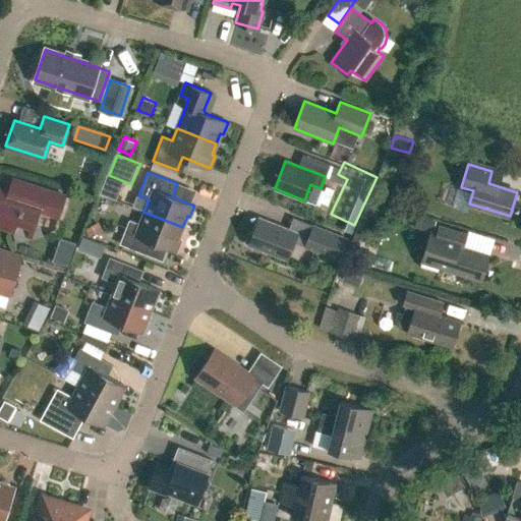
[(39,232),(36,218),(39,210),(58,216),(64,195),(22,182),(18,195),(0,189),(0,225),(14,231),(16,237),(27,234),(30,235),(31,234),(39,232)]
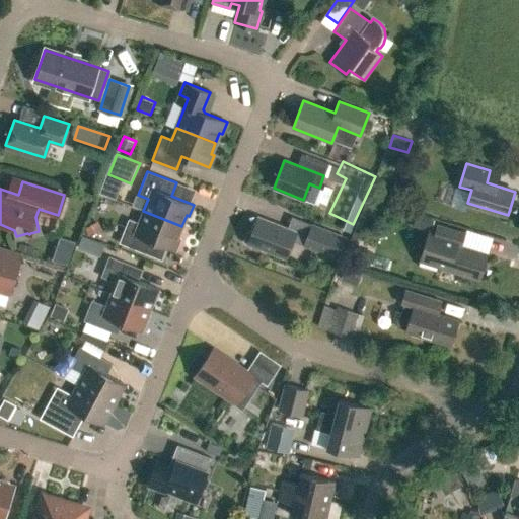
[(119,242),(148,254),(153,241),(175,250),(180,238),(177,237),(181,226),(143,211),(139,223),(128,219),(119,242)]
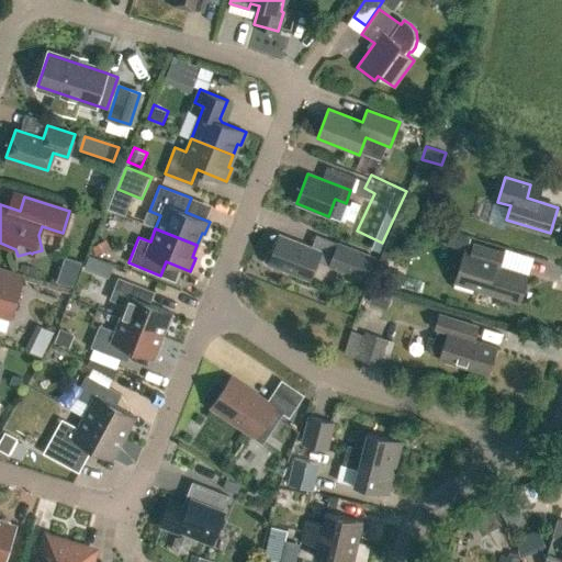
[(449,245),(469,251),(473,238),(453,232),(449,245)]
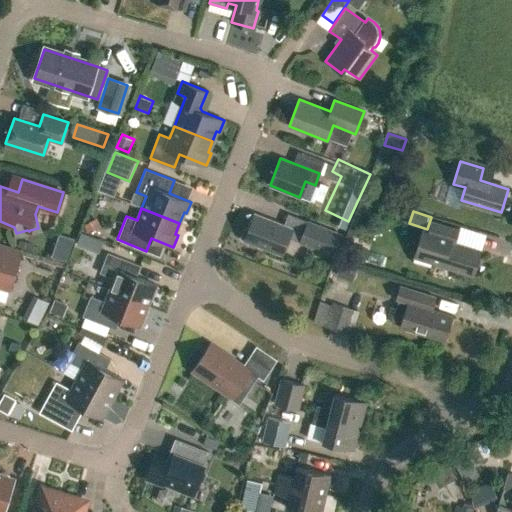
[(254,213),(244,240),(281,255),(292,228),(254,213)]
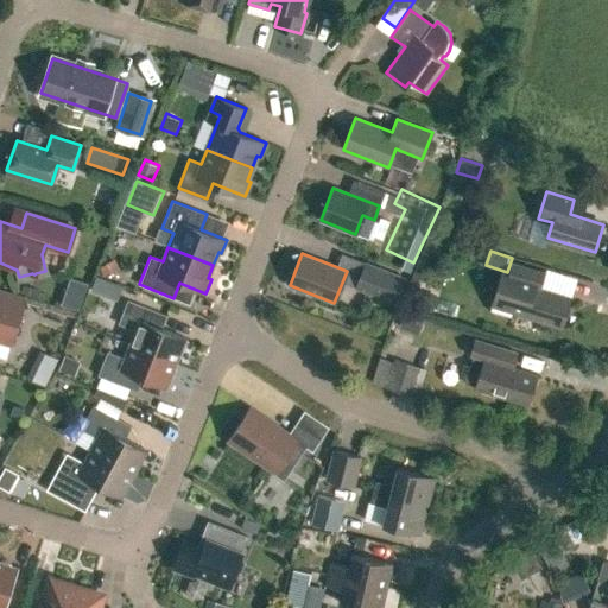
[(121,267),(116,259),(101,267),(106,276),(121,267)]
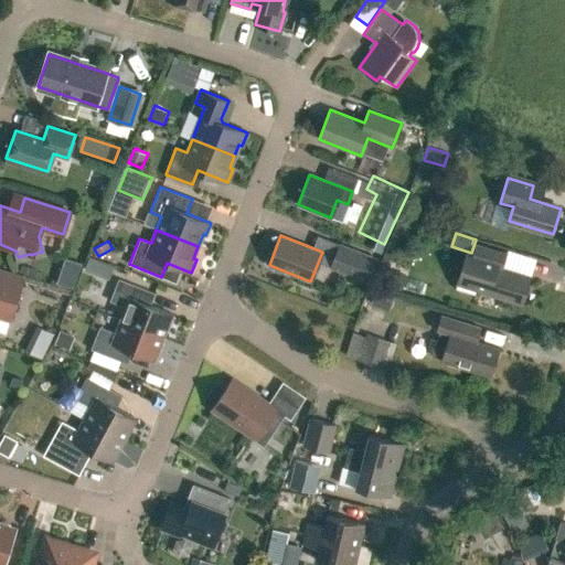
[(368,281),(376,259),(339,244),(330,267),(368,281)]
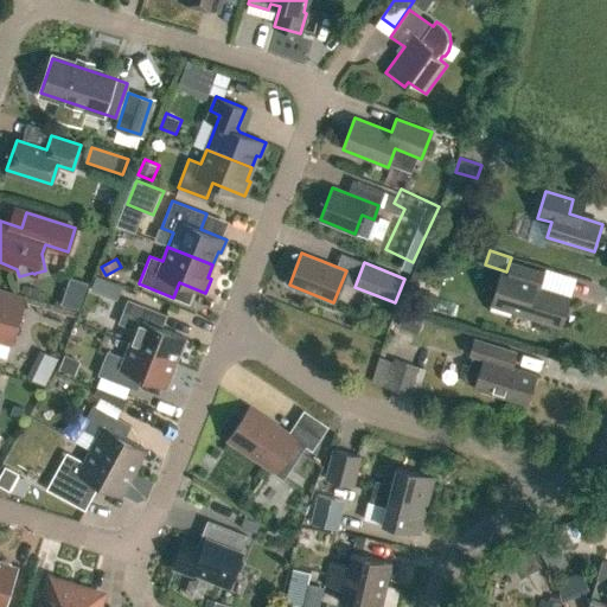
[(510,311),(561,327),(570,296),(540,287),(544,273),(511,262),(506,279),(499,276),(489,310),(509,315),(510,311)]
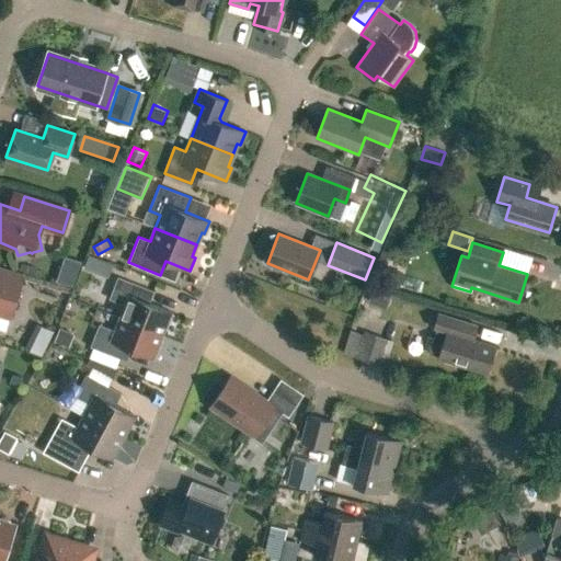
[(382,281),(402,287),(407,273),(388,266),(382,281)]
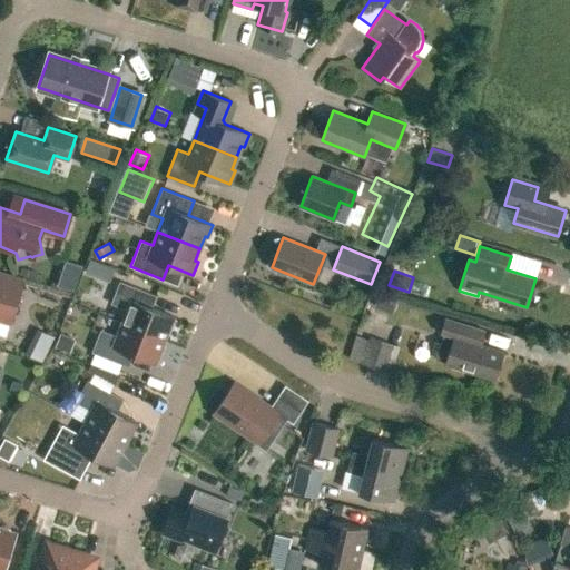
[(0,320),(11,324),(25,279),(0,272),(0,320)]
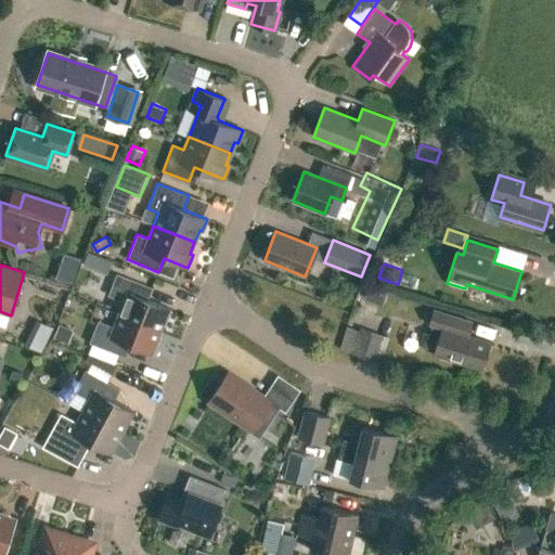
[(69,283),(74,270),(56,265),(52,276),(69,283)]
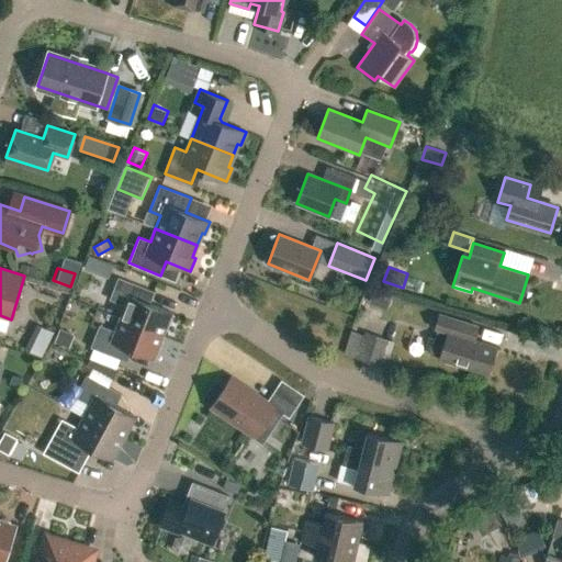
[(120,318),(161,335),(170,312),(149,304),(154,292),(117,278),(109,299),(125,305),(120,318)]
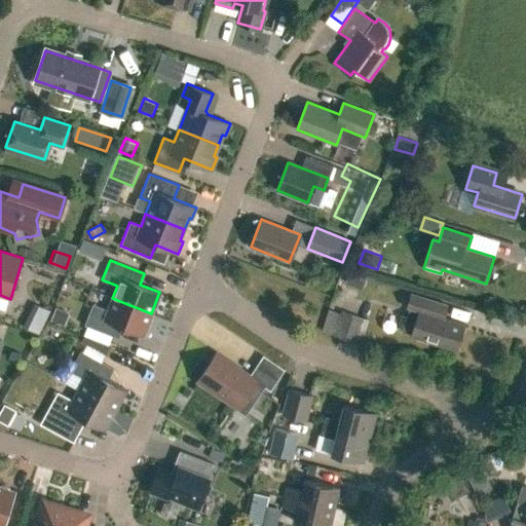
[(411,336),(457,350),(464,325),(439,316),(443,303),(410,294),(406,307),(409,307),(403,330),(412,332),(411,336)]
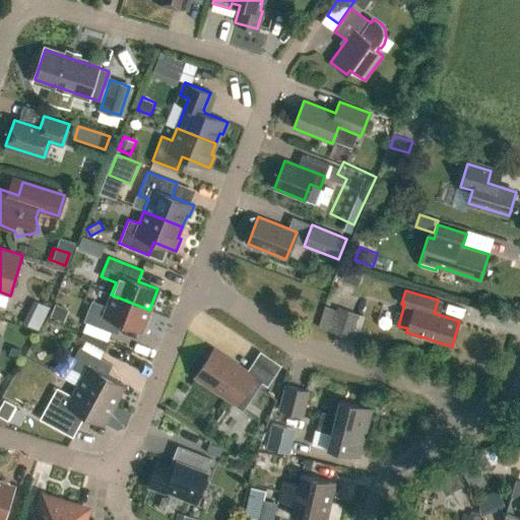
[(83,321),(117,334),(121,323),(141,331),(149,310),(111,295),(107,307),(91,301),(83,321)]
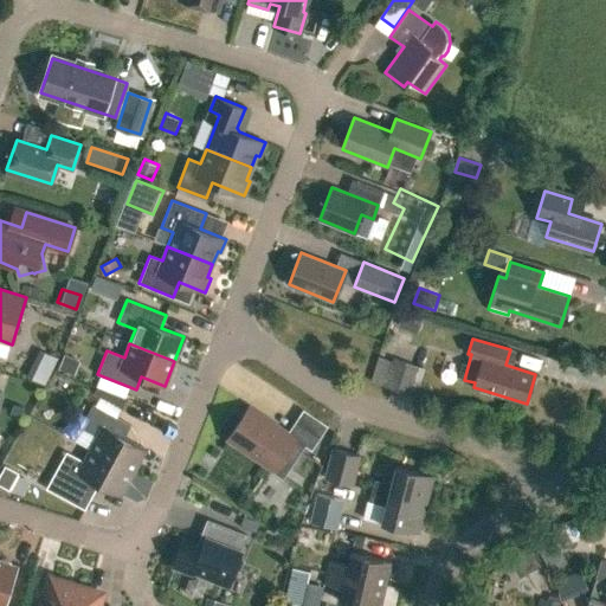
[(27,375),(45,385),(58,358),(40,349),(27,375)]
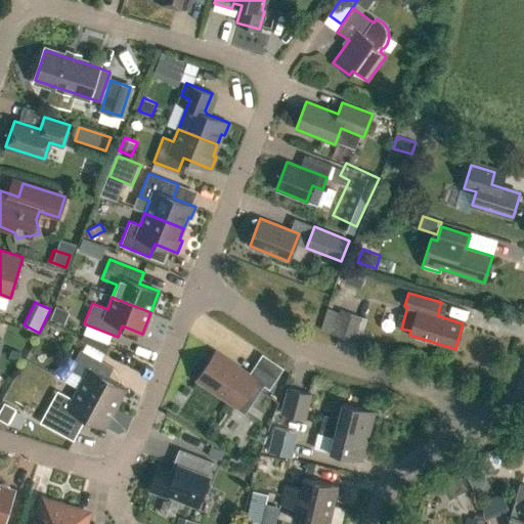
[(57,305),(51,318),(66,324),(71,311),(57,305)]
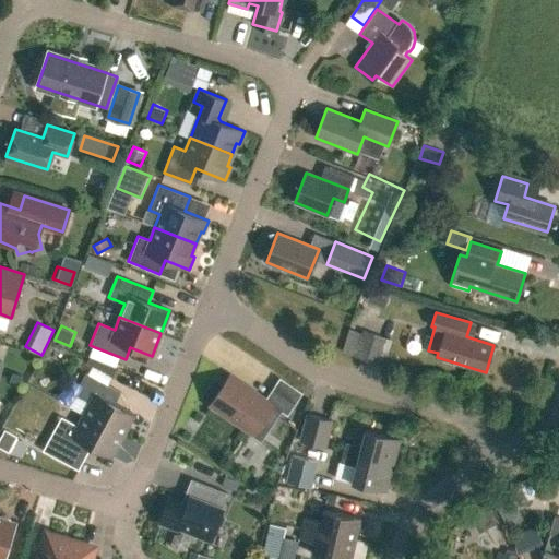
[(349,328),(342,351),(384,365),(393,339),(363,329),(361,332),(349,328)]
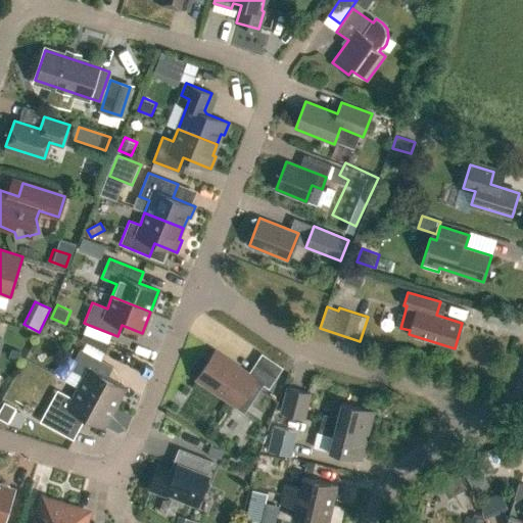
[(78,387),(114,408),(125,387),(106,377),(112,367),(80,349),(69,369),(84,376),(78,387)]
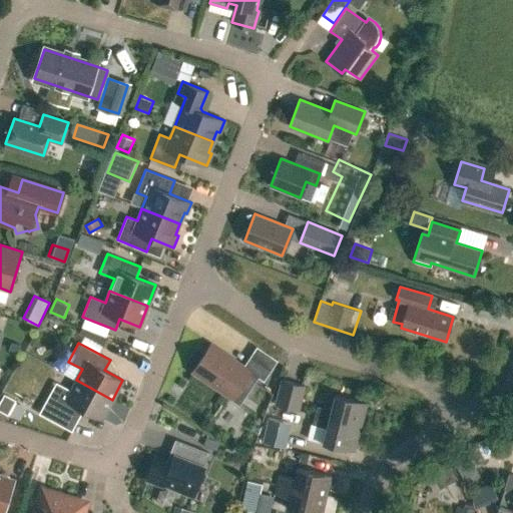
[(243,366),(210,345),(192,372),(231,398),(249,372),(264,381),(271,371),(249,357),(243,366)]
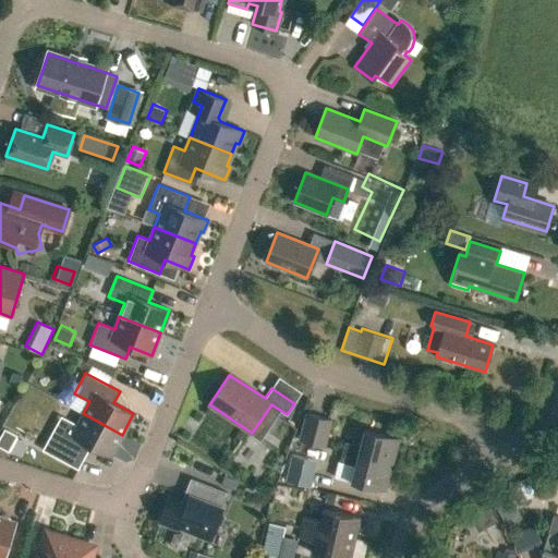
[(50,437),(84,457),(91,445),(110,456),(122,435),(83,413),(76,425),(61,416),(50,437)]
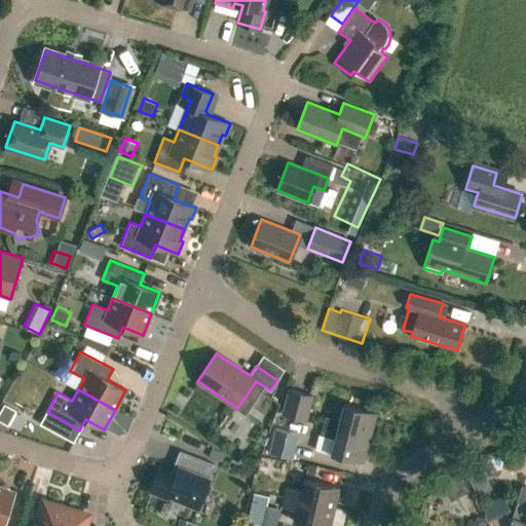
[(312,396),(289,389),(282,415),(305,421),(312,396)]
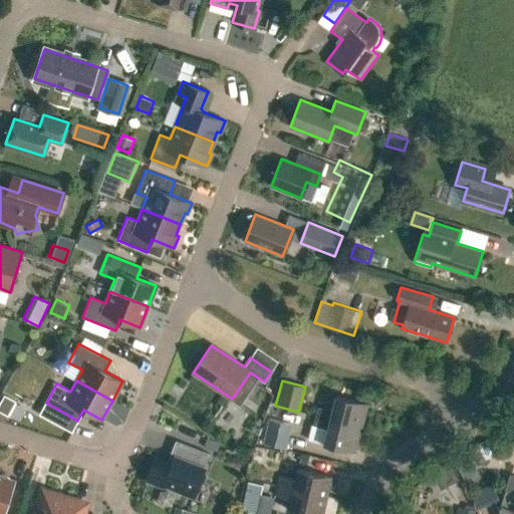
[(0,406),(0,409),(10,415),(18,401),(7,395),(0,406)]
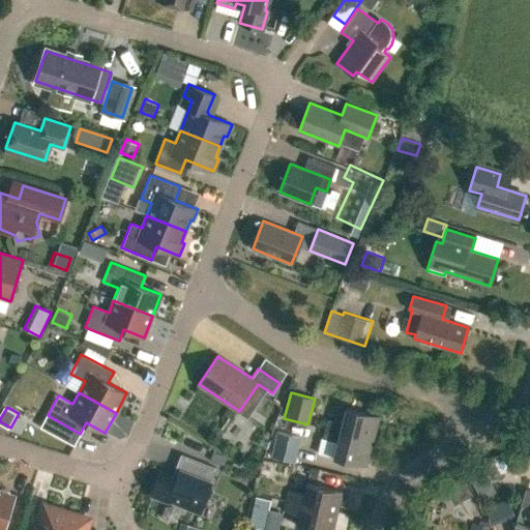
[(325,430),(373,441),(379,416),(346,408),(342,423),(327,419),(325,430)]
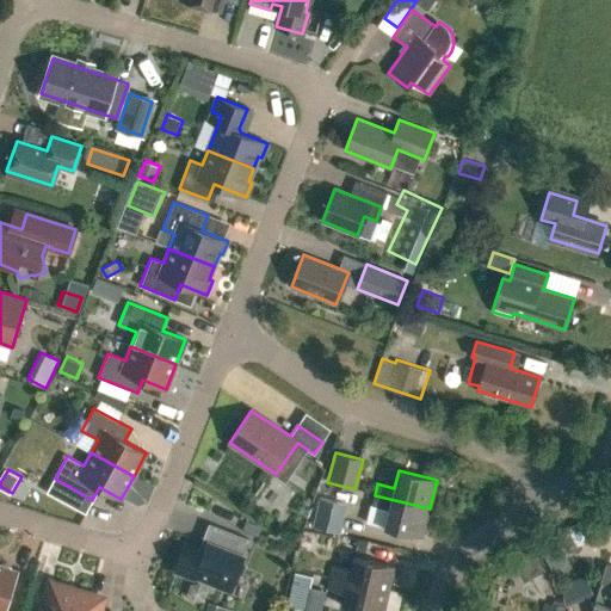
[(384,528),(421,537),(430,508),(375,495),(371,505),(389,510),(384,528)]
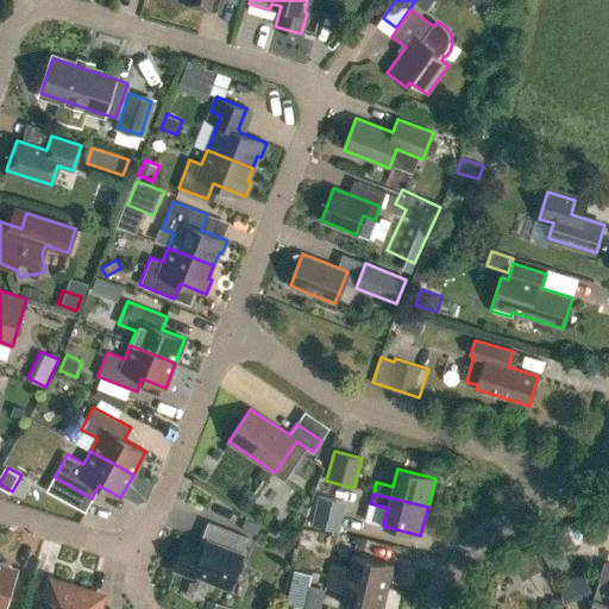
[(313,525),(339,532),(346,504),(320,497),(313,525)]
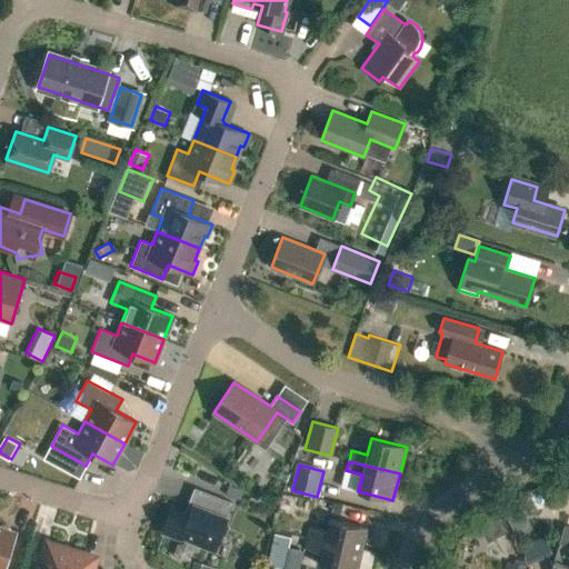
[(568,505),(568,476),(558,478),(562,506),(568,505)]
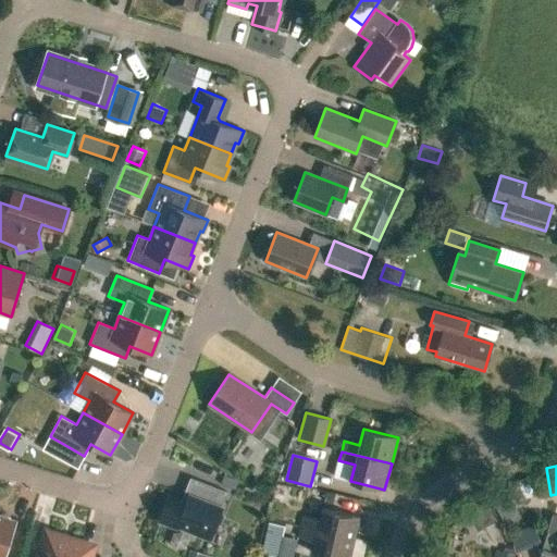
[(177,525),(210,537),(222,507),(221,507),(226,492),(190,478),(181,502),(168,497),(159,520),(176,528),(177,525)]
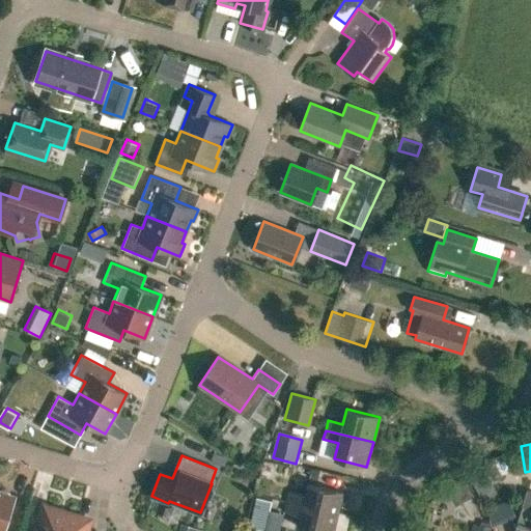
[(286,502),(337,513),(342,493),(307,484),(304,495),(288,492),(286,502)]
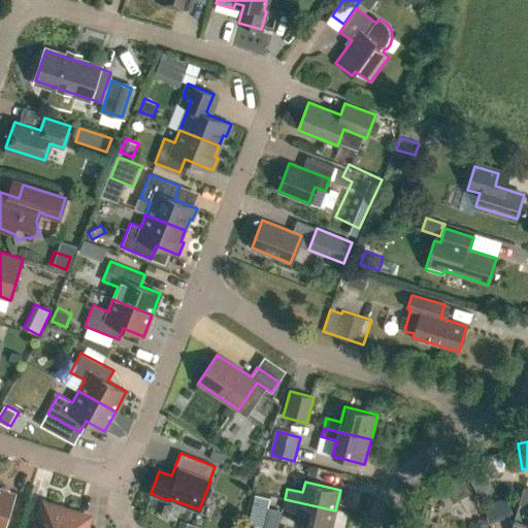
[(0,527),(1,527),(12,494),(9,493),(8,490),(0,487),(0,527)]
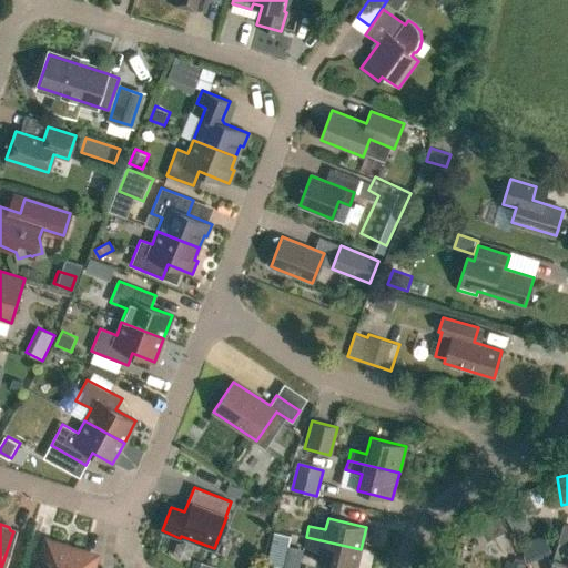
[(285,566),(292,534),(275,529),(269,561),(285,566)]
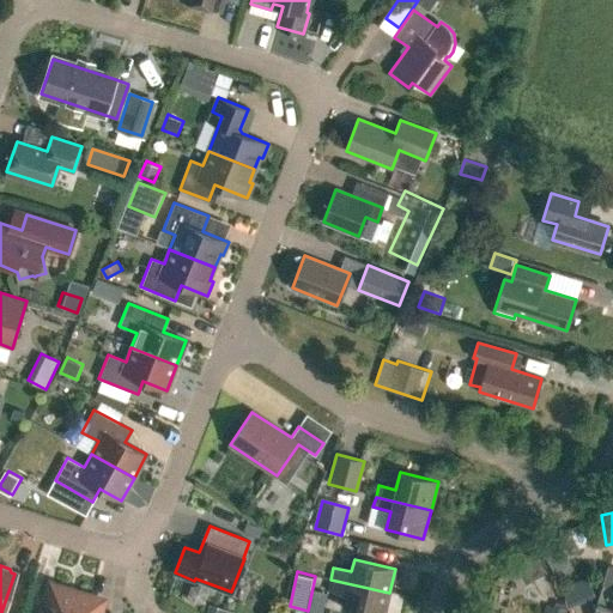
[(343,607),(365,612),(384,612),(389,593),(331,580),(328,592),(346,595),(343,607)]
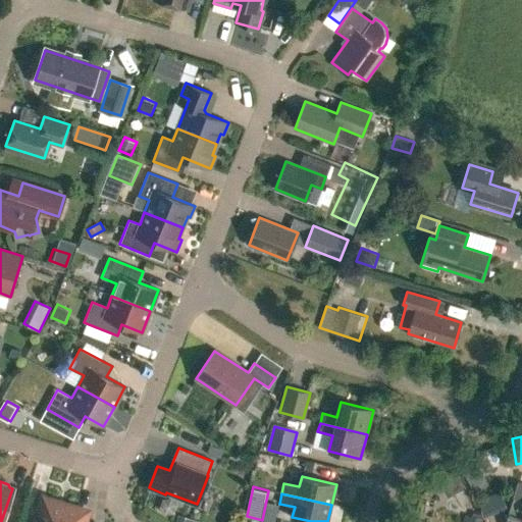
[(521,521),(521,501),(512,498),(504,521),(521,521)]
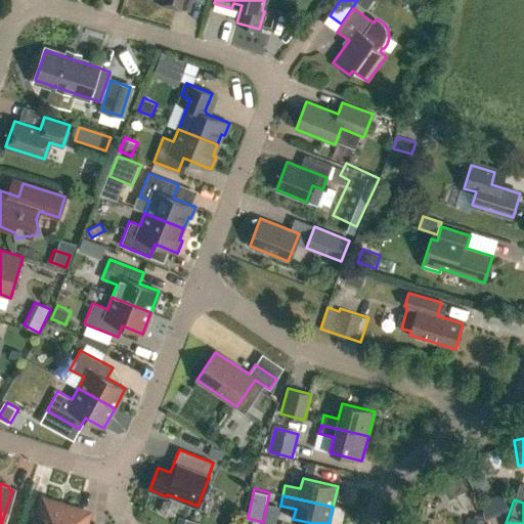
[(80,512),(44,501),(37,523),(82,523),(84,520),(80,512)]
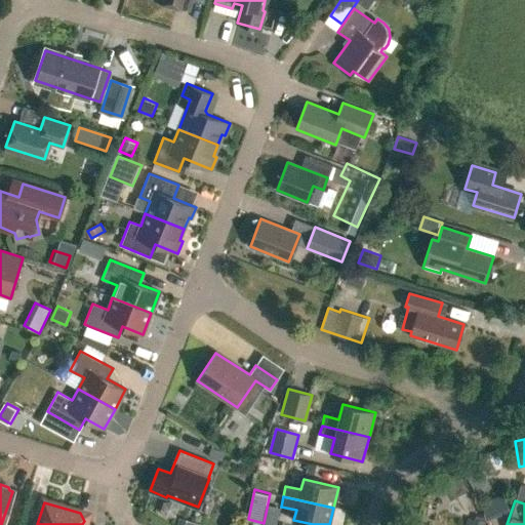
[(176,524),(193,524),(195,521),(179,516),(176,524)]
